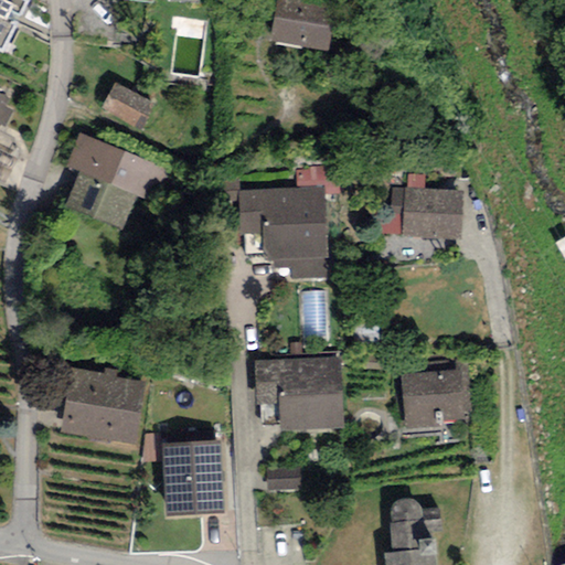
[(27,0),(0,0),(0,52),(1,54),(29,1),(27,0)]
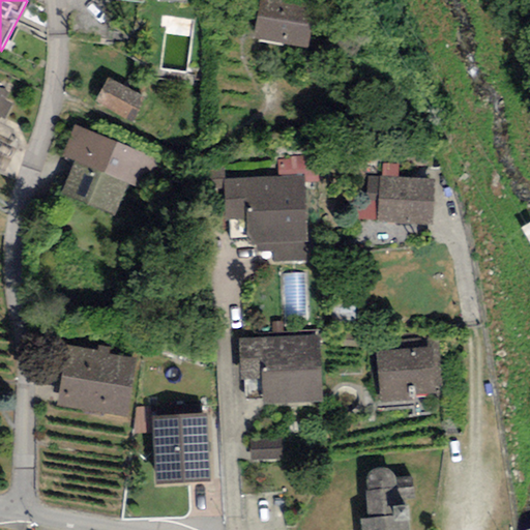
[(315,3),(294,0),(259,0),(253,38),(306,49),(315,3)]
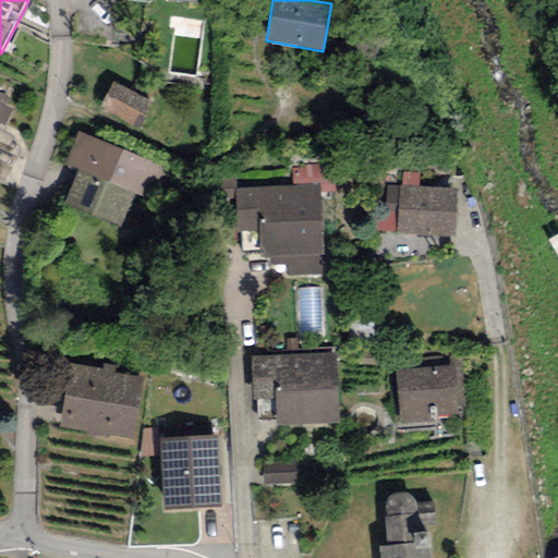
[(153,105),(113,83),(99,108),(138,130),(153,105)]
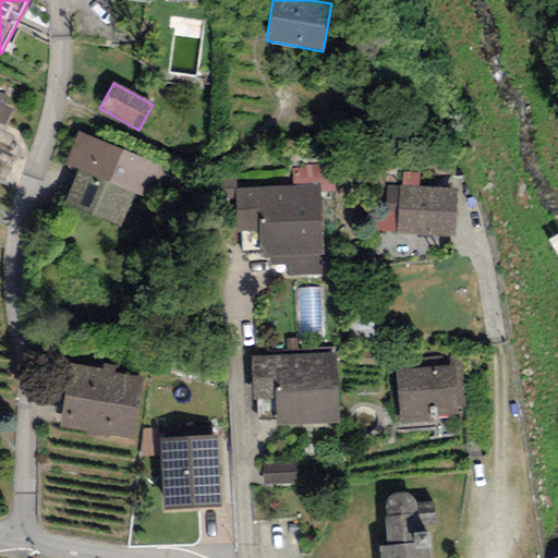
[(8,99),(0,94),(0,125),(3,126),(13,110),(4,106),(8,99)]
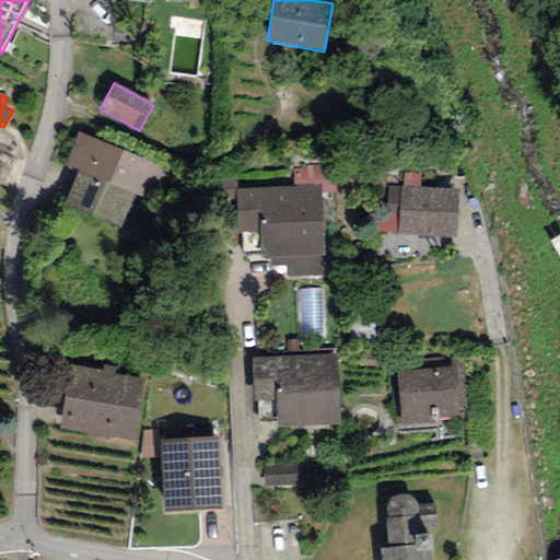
[(166,171),(79,131),(63,165),(78,172),(63,202),(120,229),(136,195),(153,202),(166,171)]
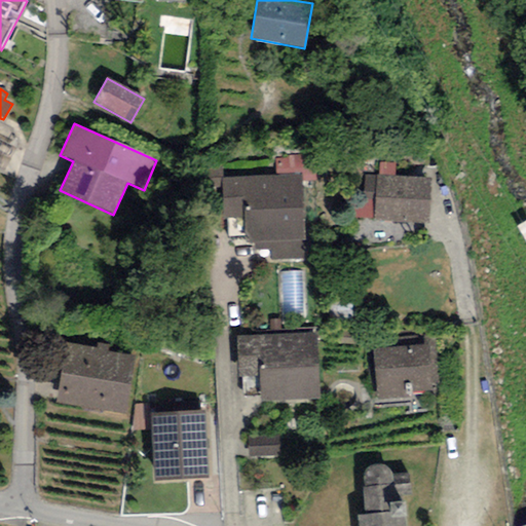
[(15,149),(0,141),(0,168),(4,172),(15,149)]
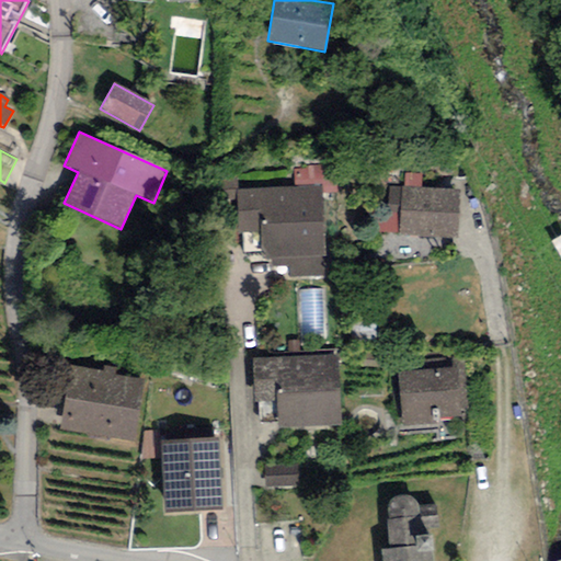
[(294,170),(295,187),(321,185),(321,194),(339,193),(338,164),(304,165),(305,169),(294,170)]
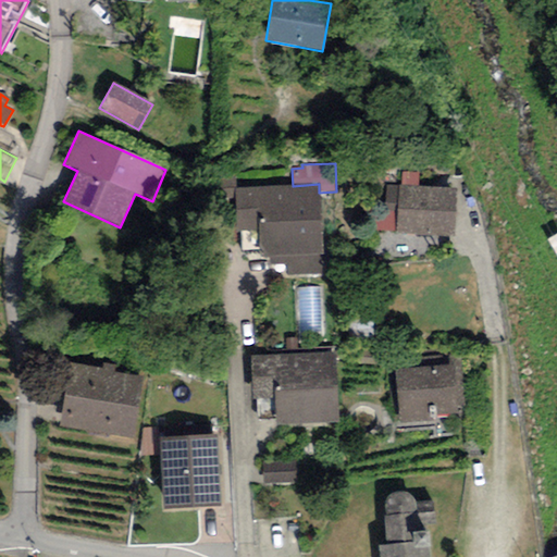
[(401,186),(418,187),(418,172),(403,172),(401,186)]
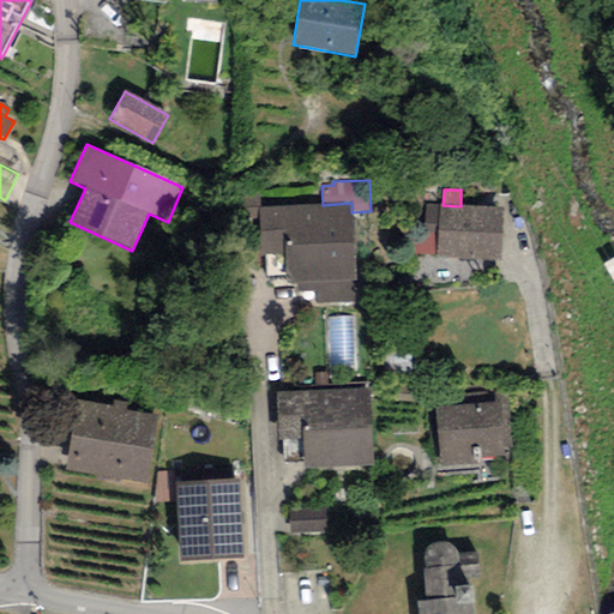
[(258,196),(238,197),(238,221),(259,220),(259,209),(258,196)]
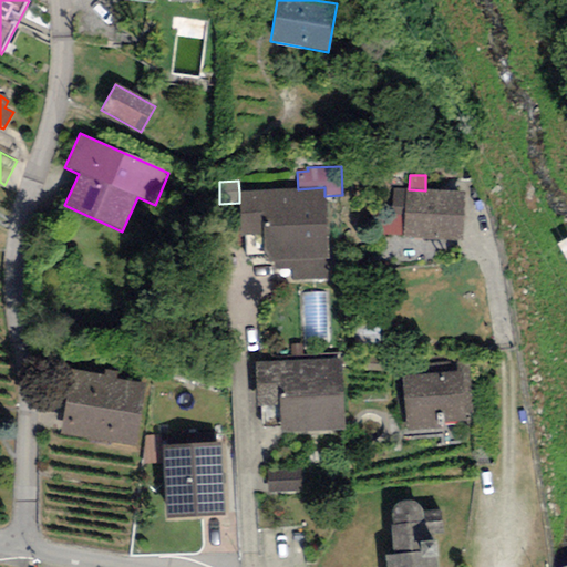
[(298,189),(239,193),(239,203),(241,236),(263,235),(265,263),(275,263),(275,269),(291,269),(291,279),(329,278),(325,196),(325,187),(298,189)]
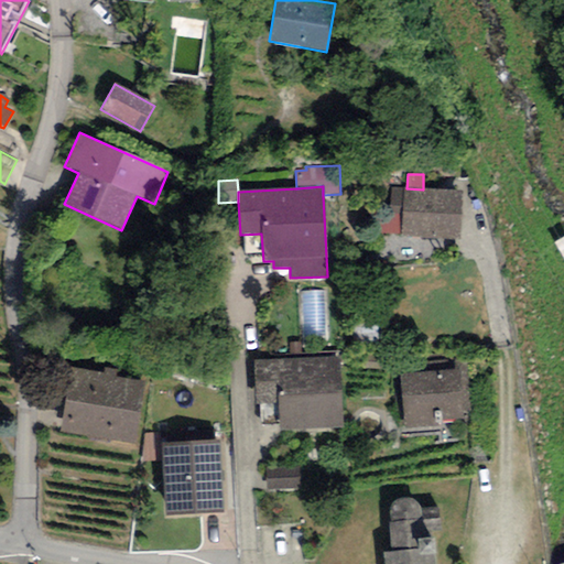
[(401,236),(404,188),(391,187),(390,213),(381,212),(380,235),(401,236)]
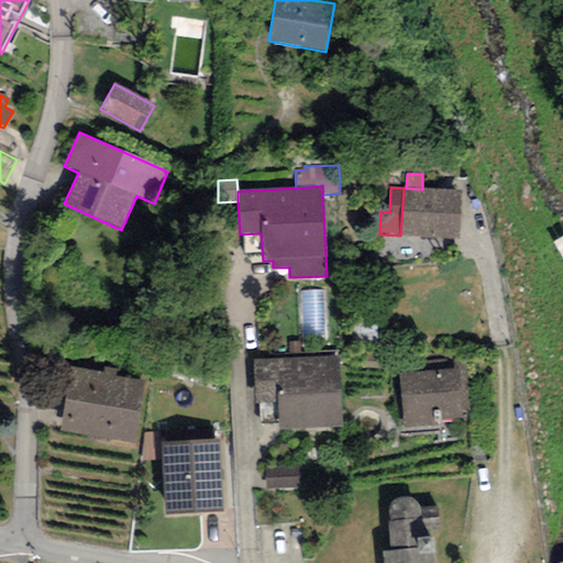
[(406,188),(404,188),(400,235),(459,240),(461,191),(422,189),(406,188)]
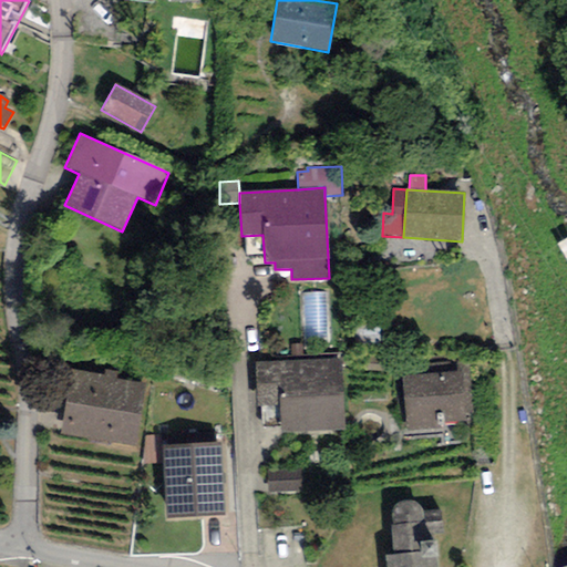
[(307,344),(332,342),(329,296),(303,298),(307,344)]
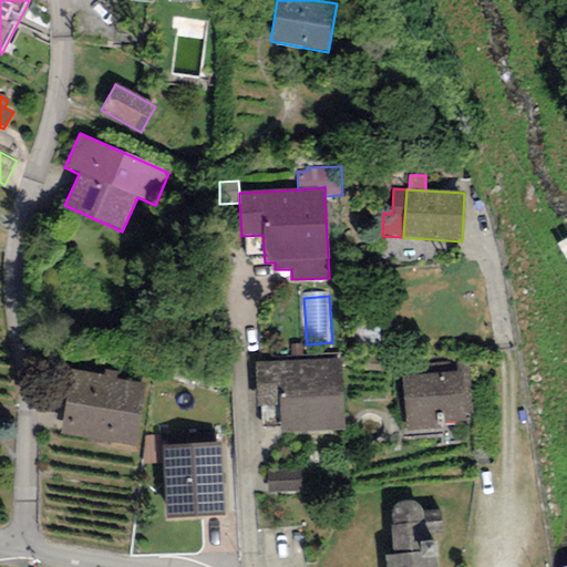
[(343,403),(342,394),(341,359),(256,362),(257,399),(257,406),(278,405),(279,433),(344,431),(343,403)]
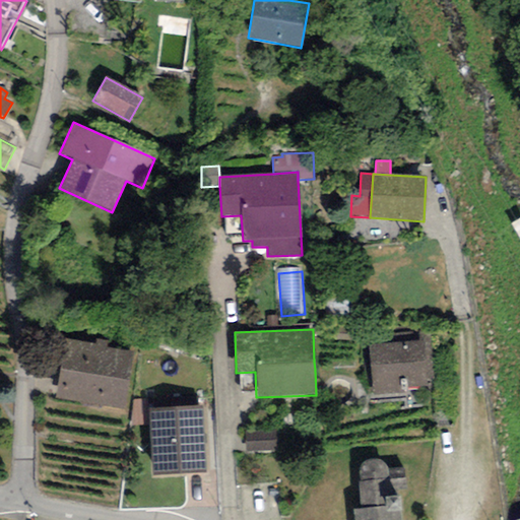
[(368,336),(368,346),(372,396),(406,394),(406,389),(428,387),(428,380),(435,379),(431,331),(418,332),(368,336)]
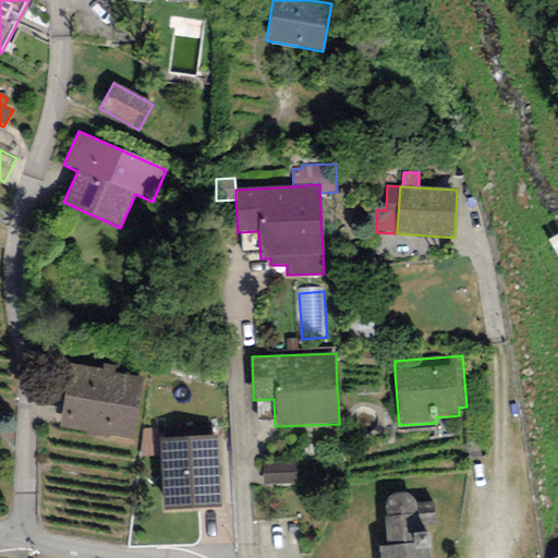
[(102,370),(70,364),(59,426),(132,439),(143,377),(118,373),(120,366),(104,363),(102,370)]
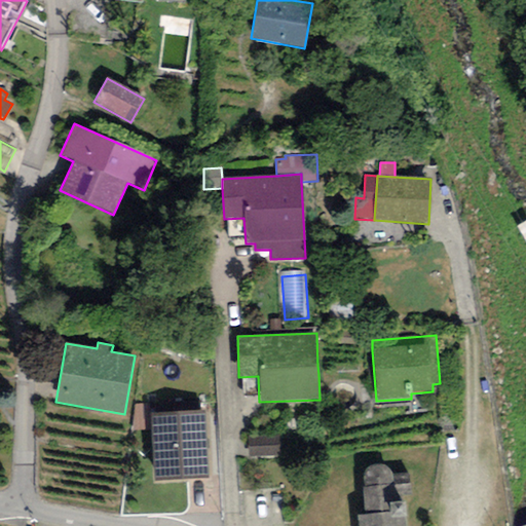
[(205,410),(150,414),(154,482),(211,478),(205,410)]
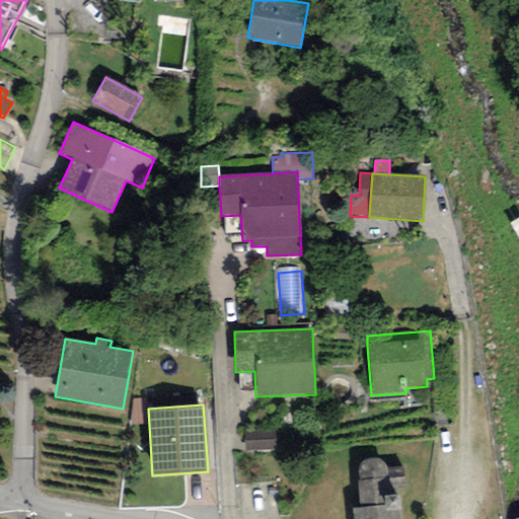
[(246,451),(276,450),(275,430),(245,431),(246,451)]
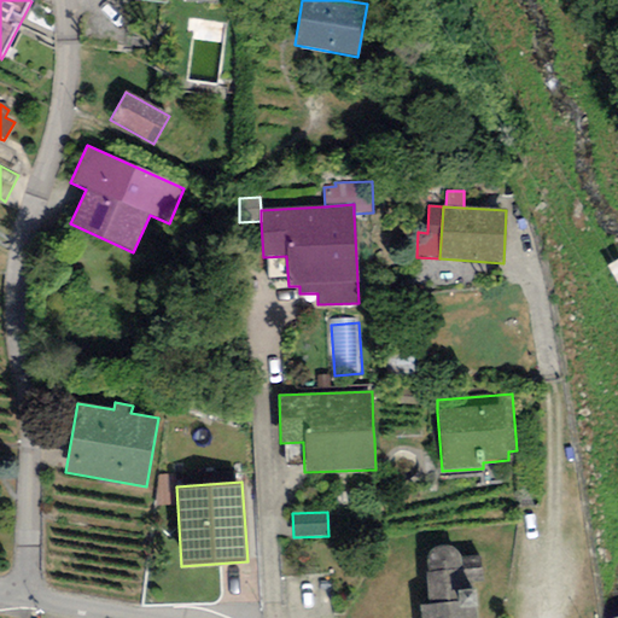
[(479,555),(461,557),(458,552),(454,548),(448,546),(441,546),(432,548),(429,553),(426,561),(426,567),(427,572),(425,572),(427,604),(420,605),(420,617),(478,617),(477,590),(465,592),(464,582),(482,581),(479,555)]
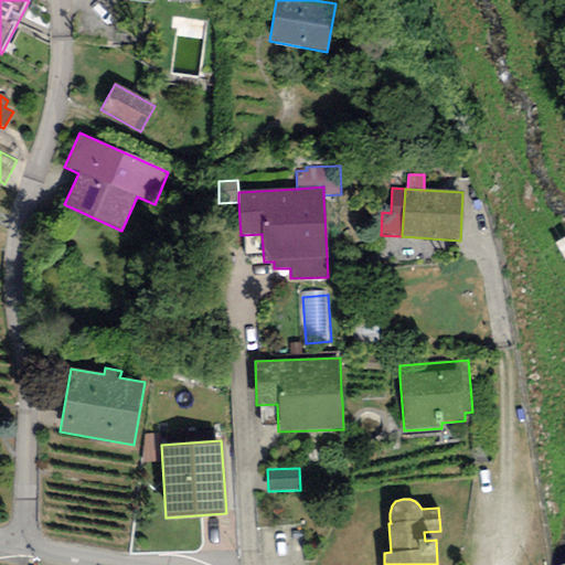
All buildings are outlined.
